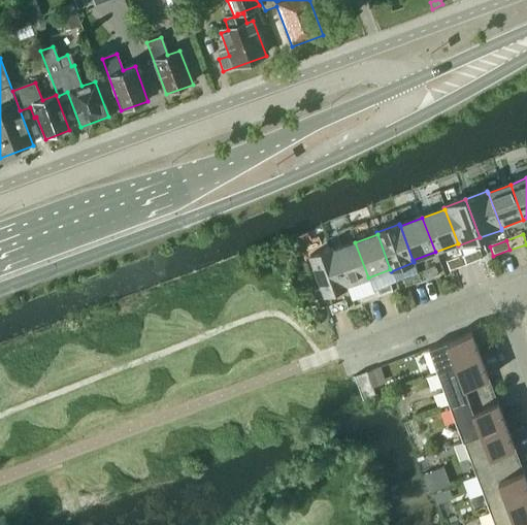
[(355,242),(332,251),(346,286),(368,277),(355,242)]
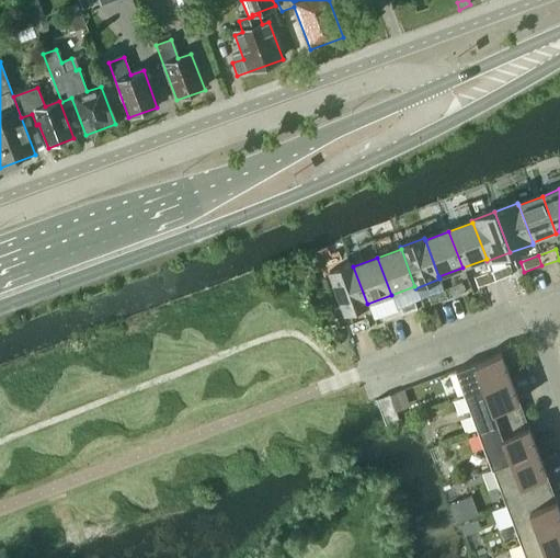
[(367,304),(353,266),(353,264),(329,273),(344,315),(368,306),(367,304)]
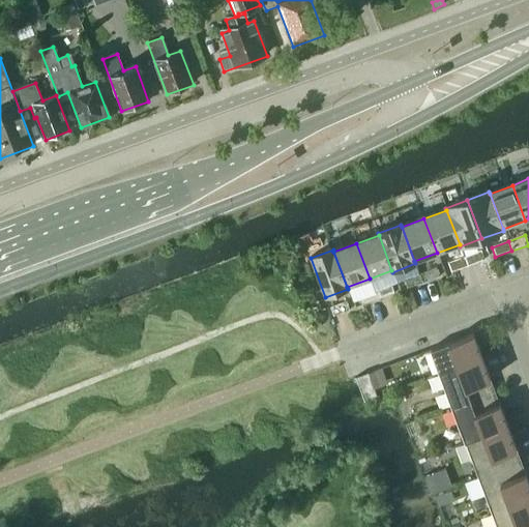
[(464,258),(467,267),(483,261),(480,252),(464,258)]
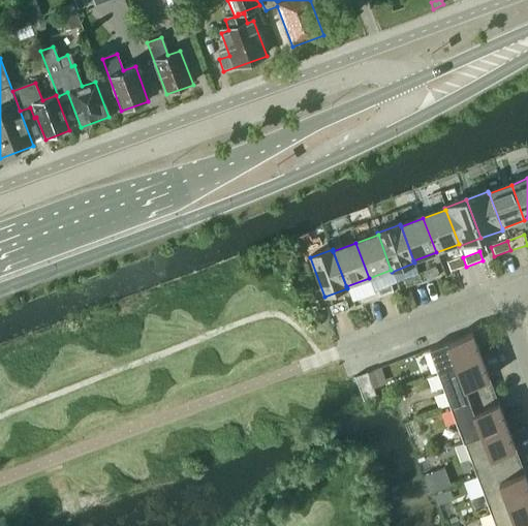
[(466,267),(463,257),(446,264),(449,273),(466,267)]
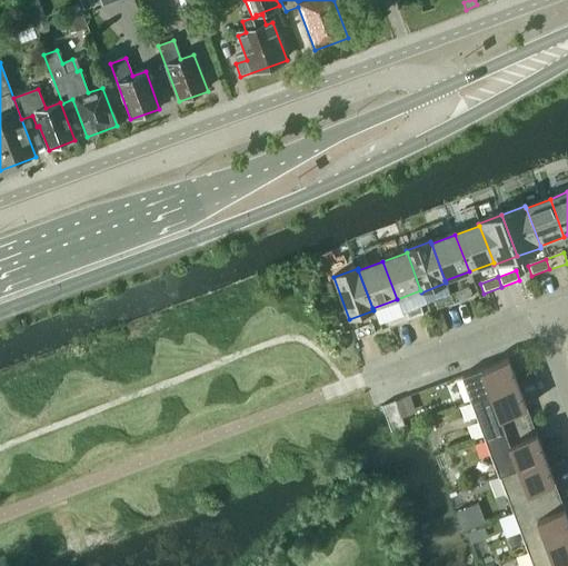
[(450,295),(455,305),(472,298),(468,288),(450,295)]
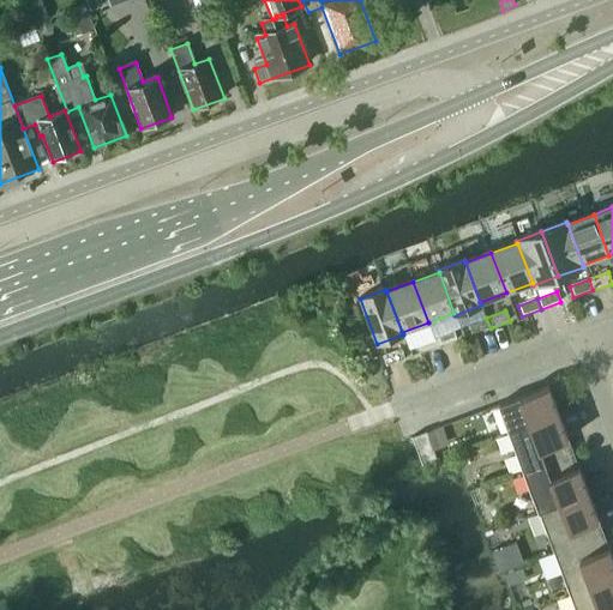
[(491,328),(486,318),(467,325),(472,336),(491,328)]
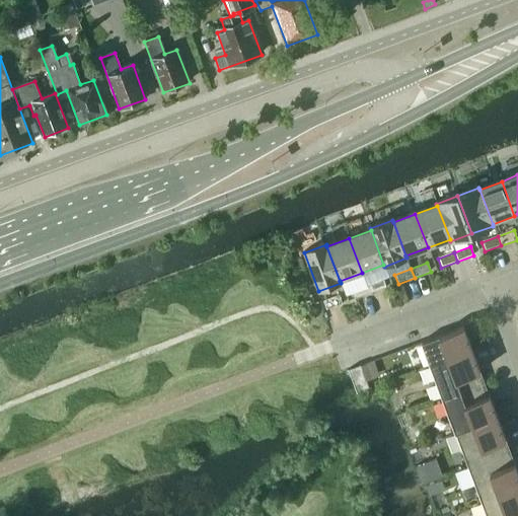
[(366,285),(370,295),(386,289),(382,279),(366,285)]
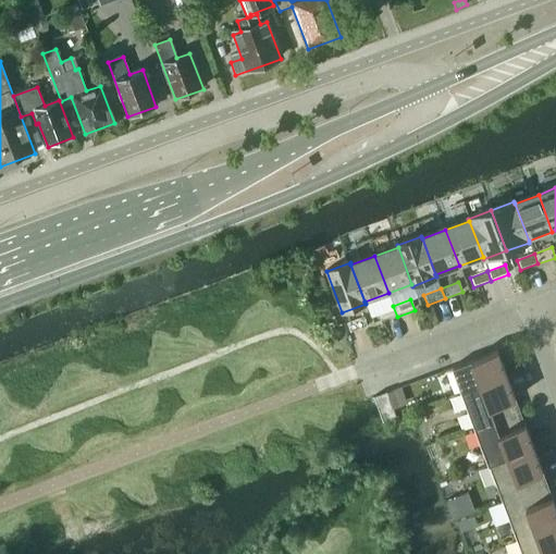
[(397,317),(393,306),(375,312),(380,323),(397,317)]
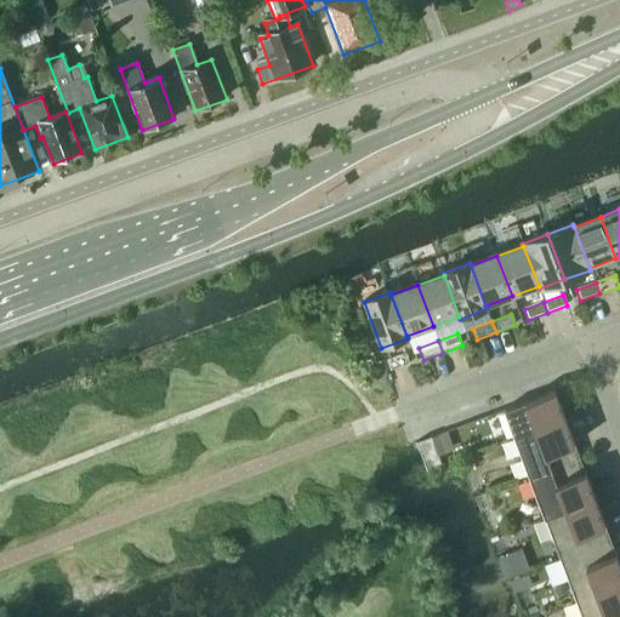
[(405,353),(386,361),(390,372),(410,365),(405,353)]
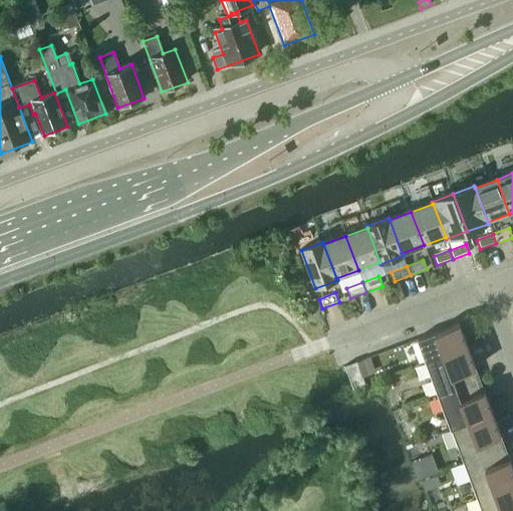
[(417,340),(430,374),(471,358),(459,325),(452,328),(452,327),(417,340)]
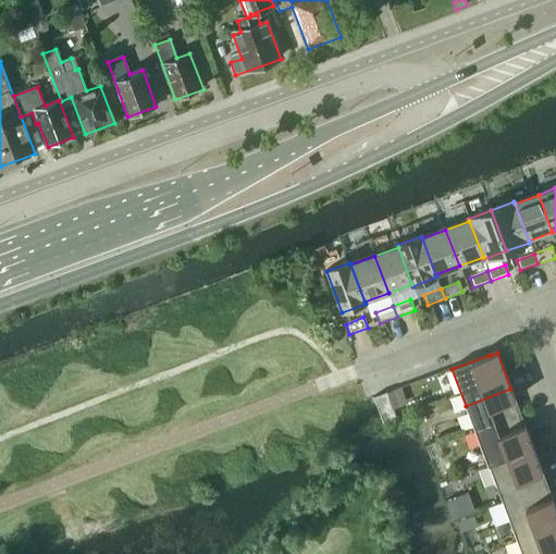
[(523,425),(510,389),(466,406),(479,441),(523,425)]
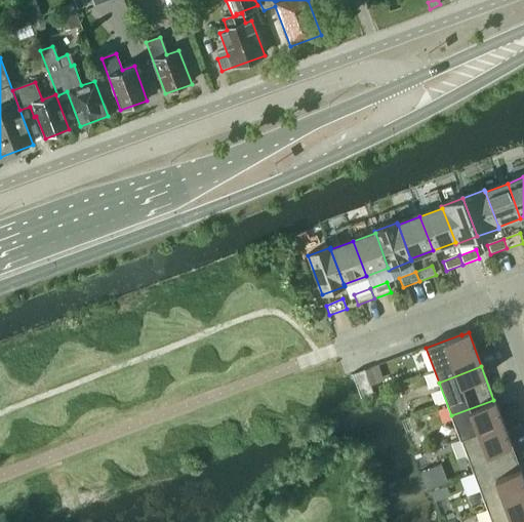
[(361,399),(372,394),(364,371),(352,375),(361,399)]
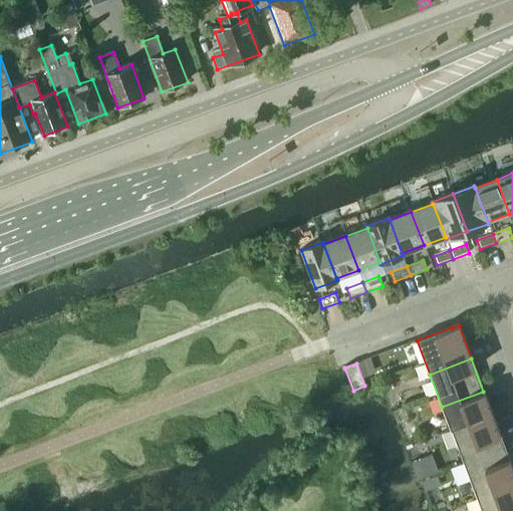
[(442,407),(454,440),(495,424),(483,392),(442,407)]
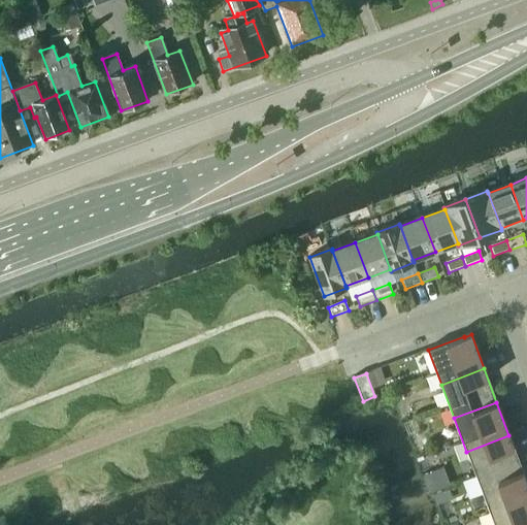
[(521,469),(508,435),(466,452),(479,485),(521,469)]
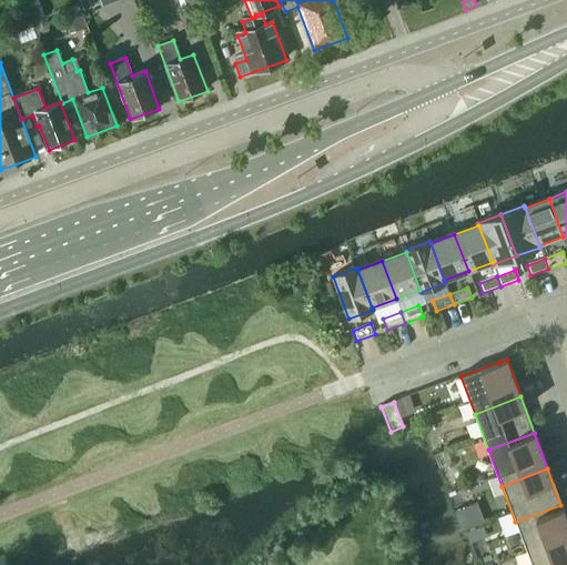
[(473,527),(484,524),(476,504),(465,508),(473,527)]
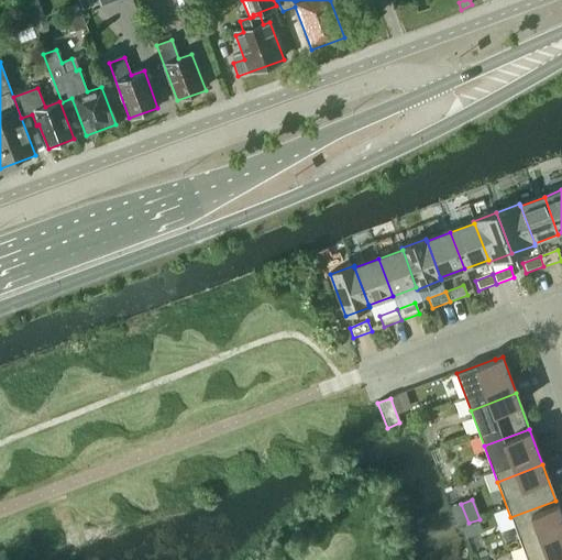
[(510,517),(524,553),(561,539),(561,517),(555,501),(510,517)]
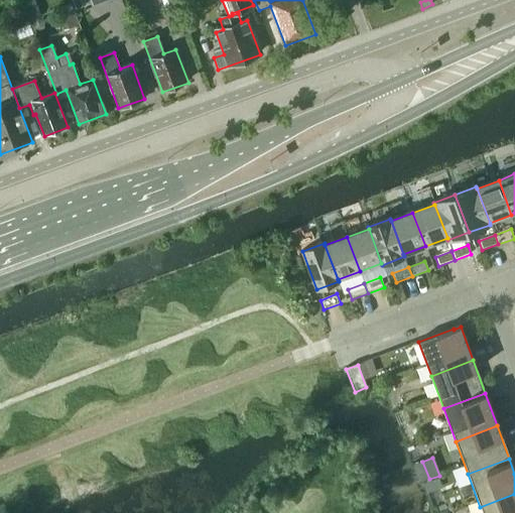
[(514,512),(514,494),(480,507),(482,512),(514,512)]
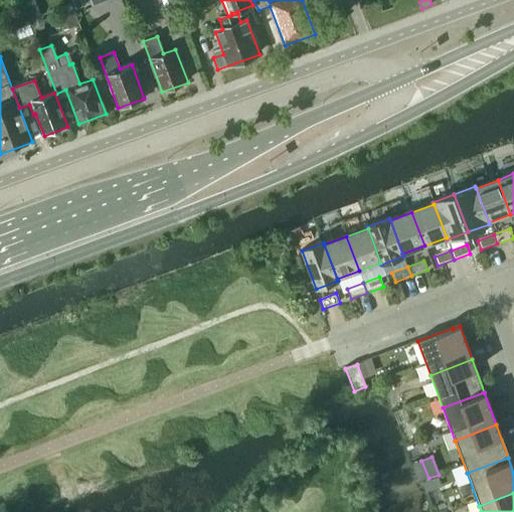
All buildings are outlined.
